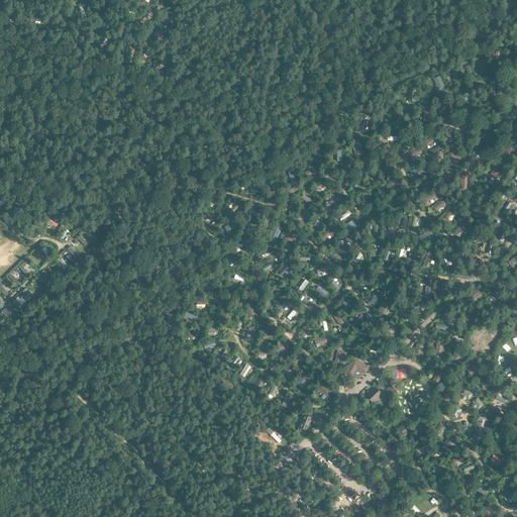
[(93,11),(83,15),(85,20),(95,15),(93,11)]
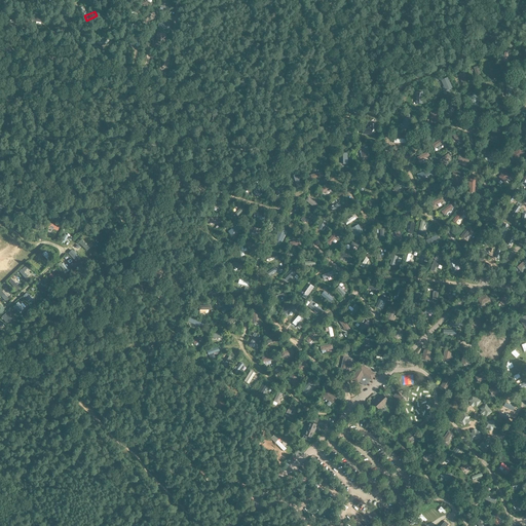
[(70,16),(61,20),(63,26),(72,22),(70,16)]
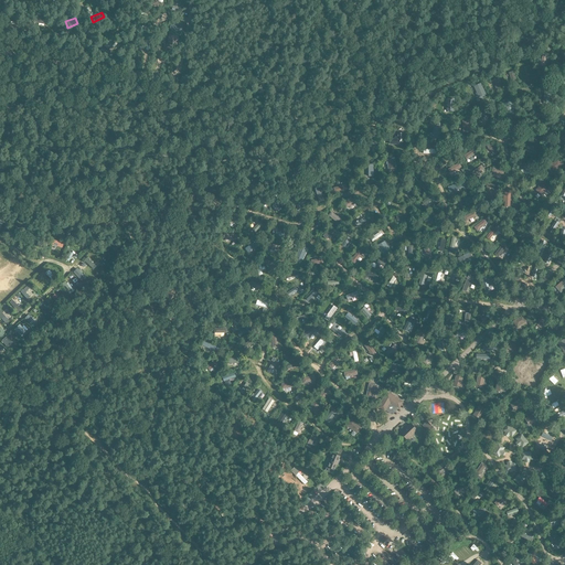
[(110,38),(104,46),(109,51),(116,42),(110,38)]
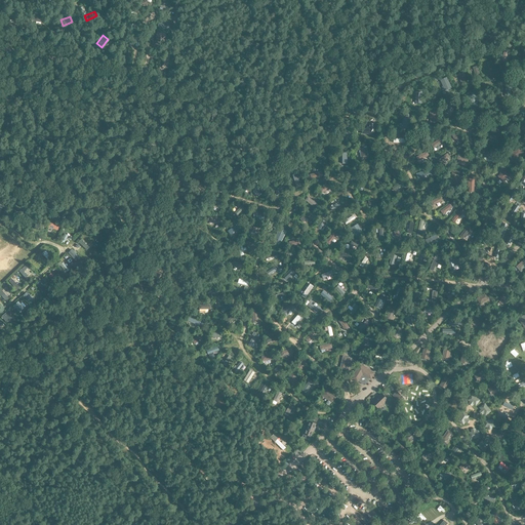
[(135,37),(127,44),(131,48),(139,42),(135,37)]
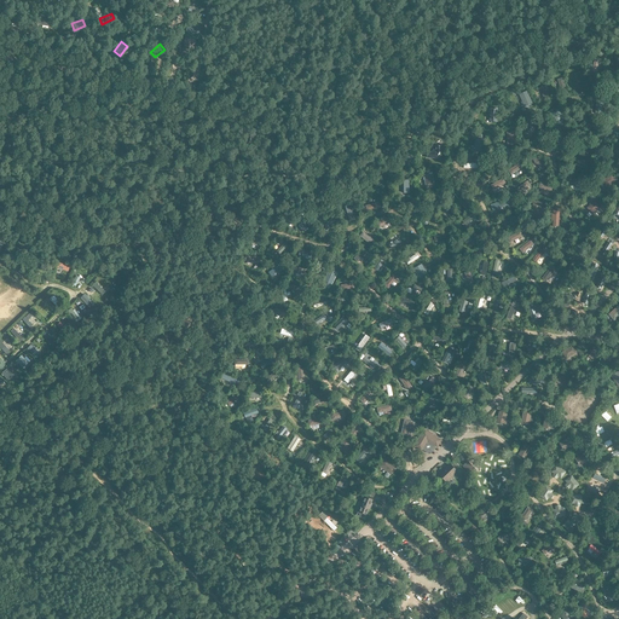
[(528,91),(520,94),(525,106),(533,103),(528,91)]
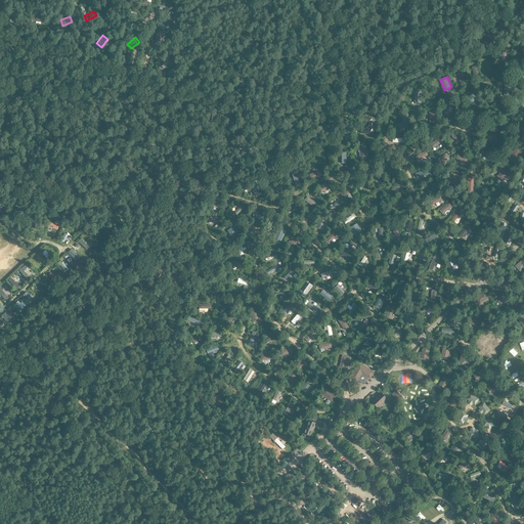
[(412,94),(413,94),(413,102),(422,102),(422,91),(412,91),(412,94)]
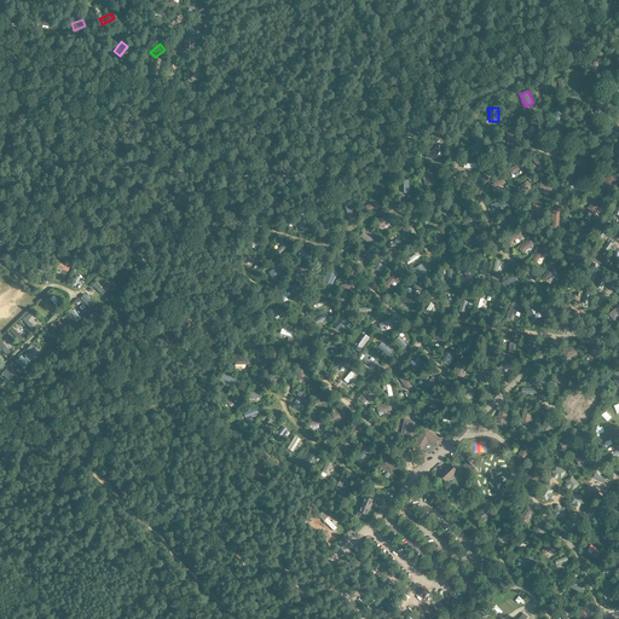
[(556,113),(551,114),(553,116),(554,116),(557,127),(562,126),(560,116),(561,116),(559,111),(556,113)]
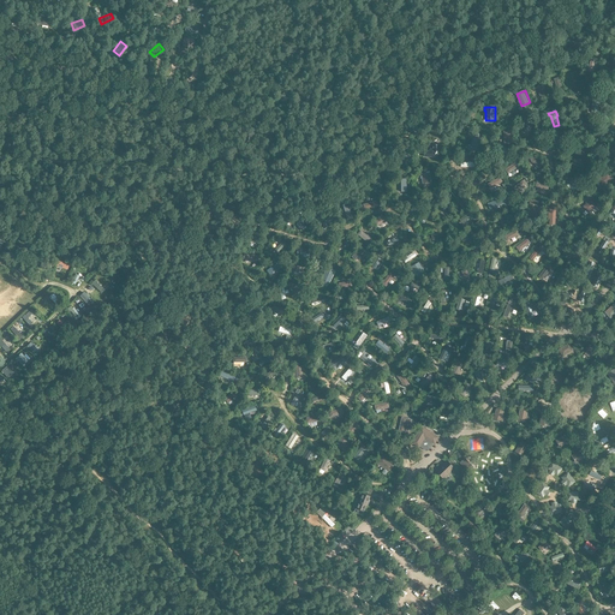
[(503,137),(501,137),(502,143),(503,143),(503,144),(513,144),(513,131),(503,131),(503,137)]
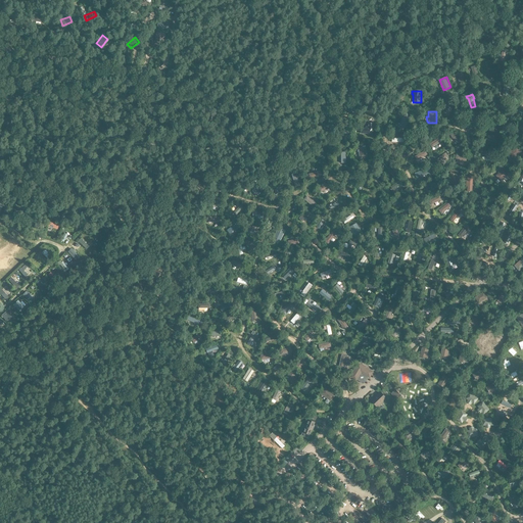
[(361,128),(361,134),(373,134),(373,124),(368,124),(368,127),(365,129),(361,128)]
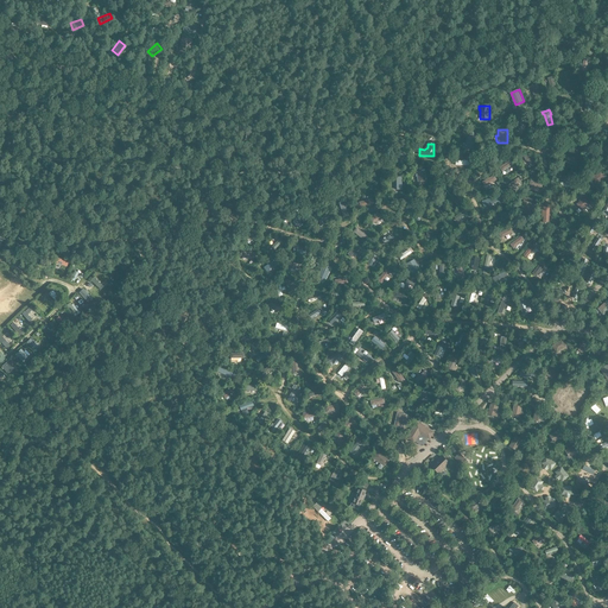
[(574,147),(565,153),(569,158),(572,156),(576,160),(581,156),(574,147)]
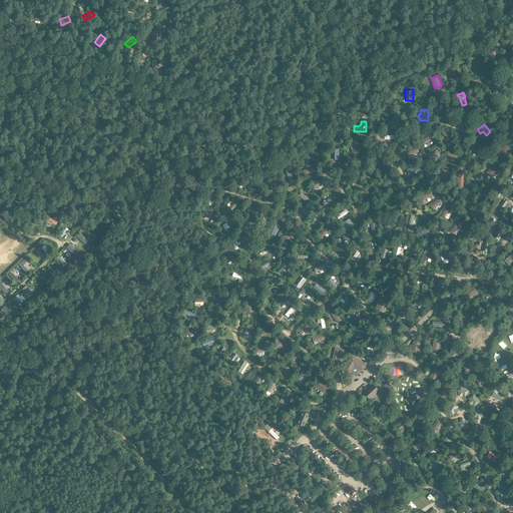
[(442,133),(443,134),(443,135),(444,136),(445,136),(449,141),(453,138),(446,130),(442,133)]
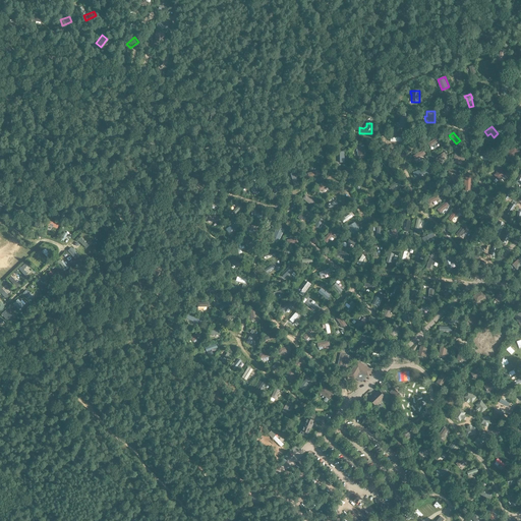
[(430,148),(436,143),(437,145),(439,143),(438,142),(440,141),(437,137),(427,143),(430,148)]
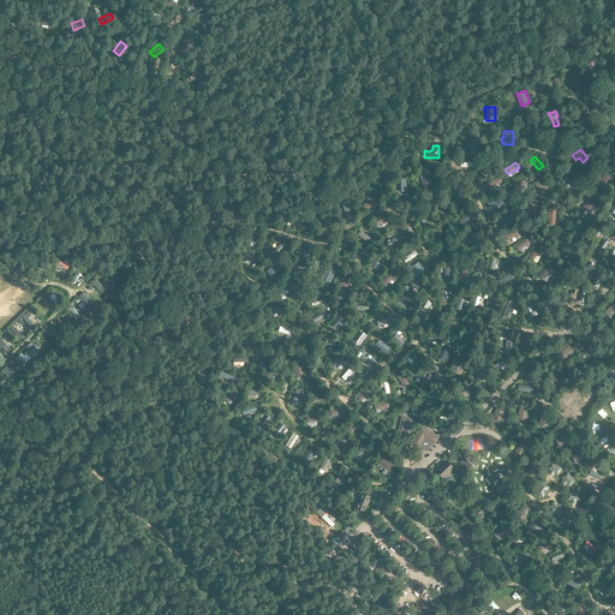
[(422,174),(422,177),(421,177),(421,179),(422,179),(423,186),(431,185),(430,173),(422,174)]
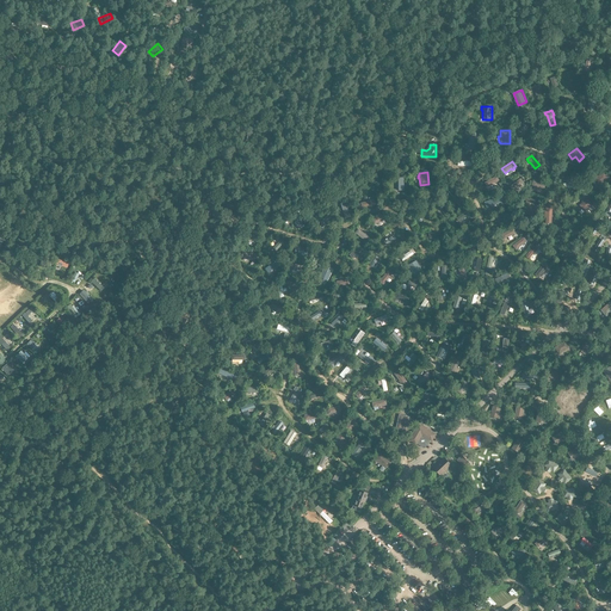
[(604,172),(594,179),(600,186),(609,178),(604,172)]
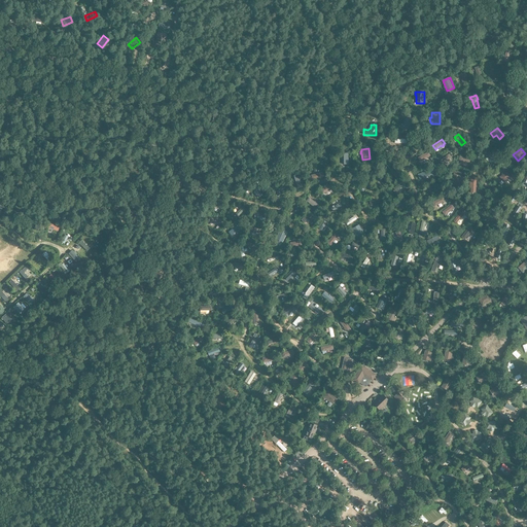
[(420,162),(427,159),(430,157),(429,156),(431,156),(428,151),(418,157),(420,162)]
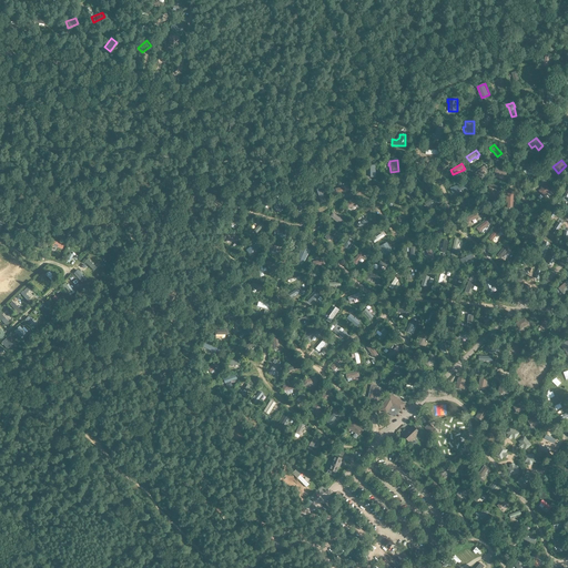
[(535,165),(525,165),(525,175),(530,176),(529,171),(535,171),(535,165)]
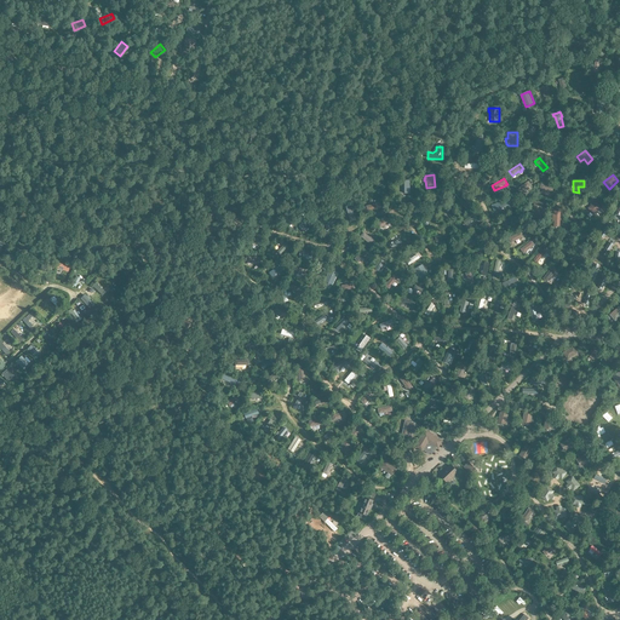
[(521,194),(527,189),(528,190),(529,189),(529,188),(532,187),(528,182),(517,190),(521,194)]
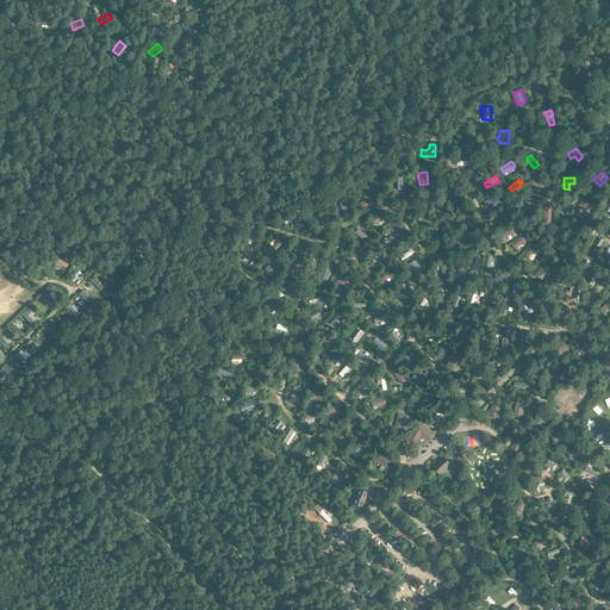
[(453,195),(461,205),(465,201),(456,192),(453,195)]
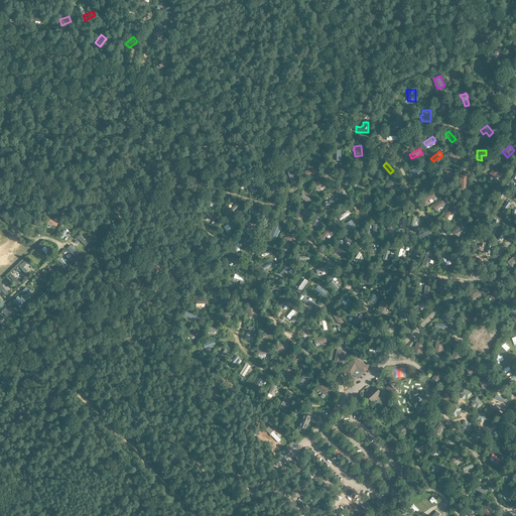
[(497,166),(489,173),(494,179),(502,172),(497,166)]
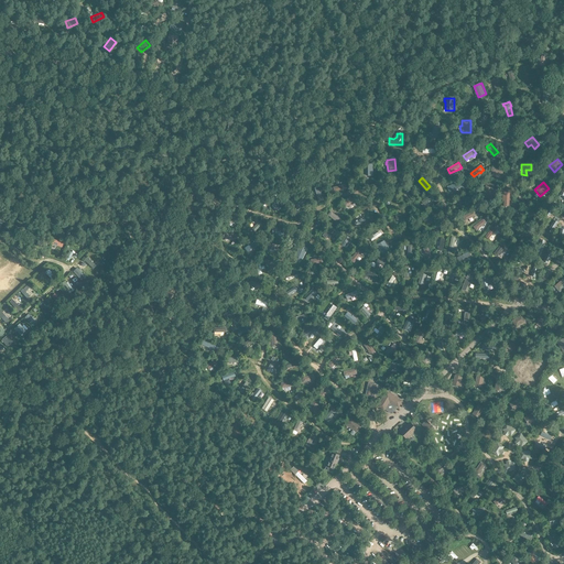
[(490,196),(495,185),(487,183),(483,194),(490,196)]
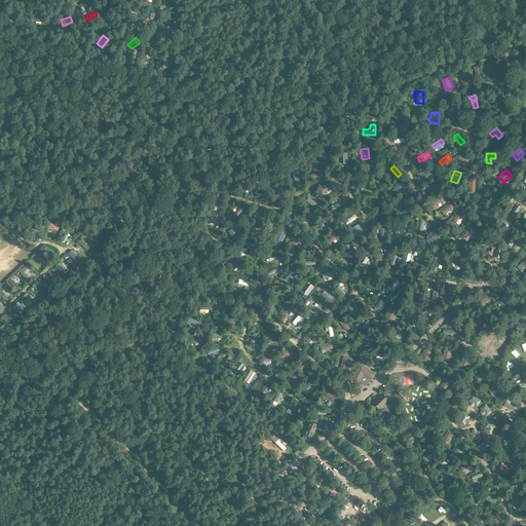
[(383,175),(380,177),(385,185),(385,186),(389,183),(383,175)]
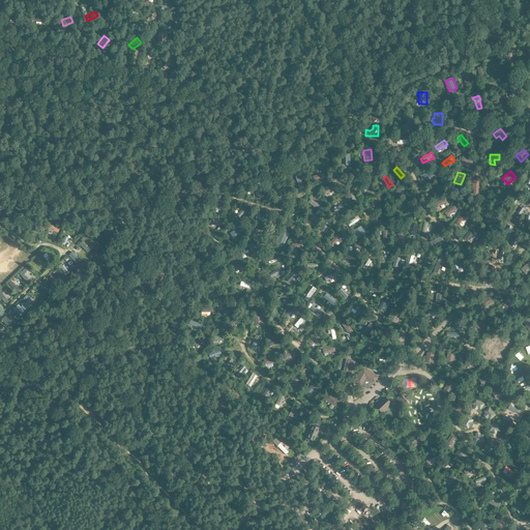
[(406,182),(395,189),(399,193),(408,186),(406,182)]
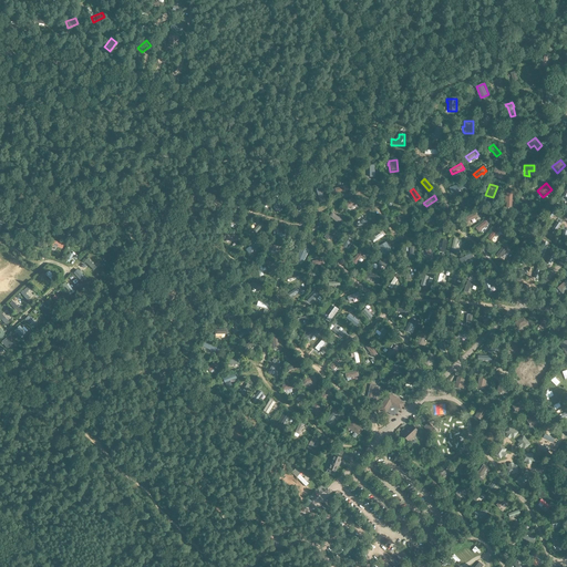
[(347,209),(349,208),(350,208),(352,207),(351,207),(358,204),(356,199),(344,204),(347,209)]
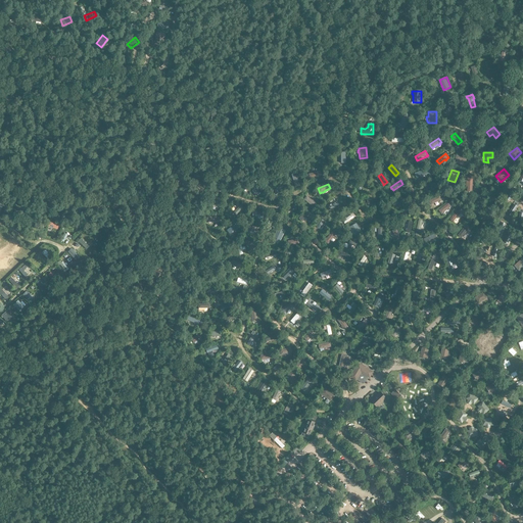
[(258,194),(253,185),(250,186),(255,196),(259,195),(258,194)]
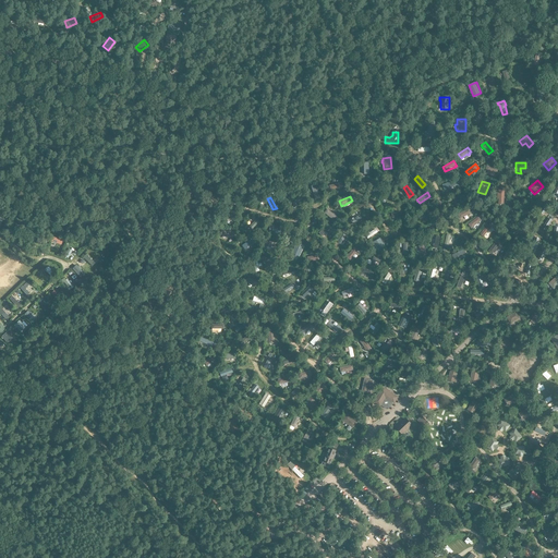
[(293,209),(299,203),(299,204),(301,201),(301,199),(298,197),(290,206),(293,209)]
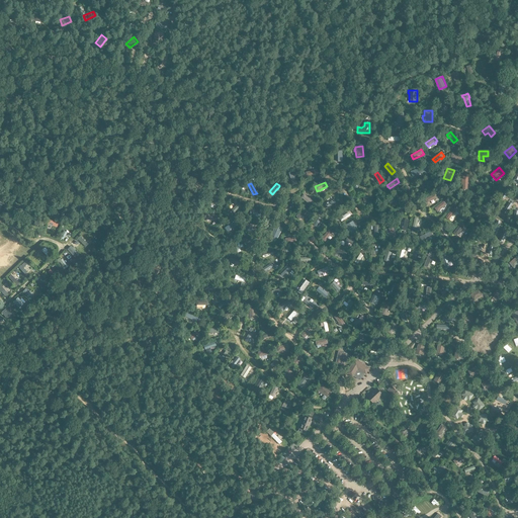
[(427,203),(434,200),(436,199),(436,198),(438,198),(438,197),(437,195),(436,193),(425,199),(427,203)]
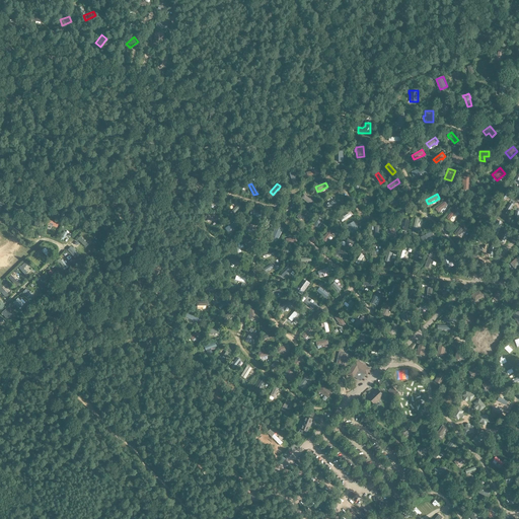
[(313,201),(311,200),(310,198),(309,199),(304,195),(301,198),(310,205),(313,201)]
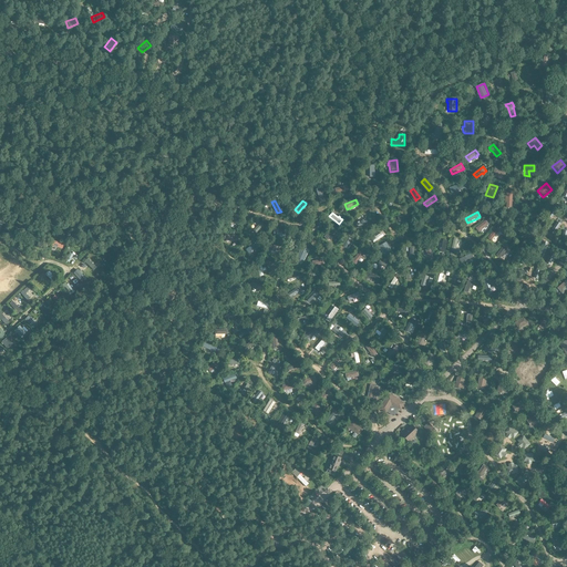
[(425,219),(428,224),(435,219),(435,220),(437,219),(437,218),(440,217),(437,214),(425,219)]
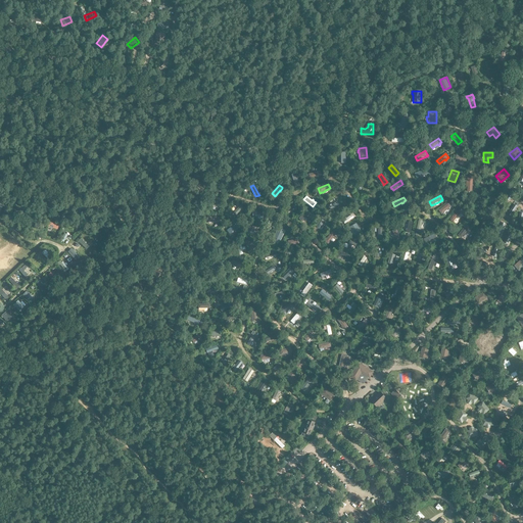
[(330,206),(328,207),(330,210),(339,205),(337,201),(331,205),(331,204),(329,205),(330,206)]
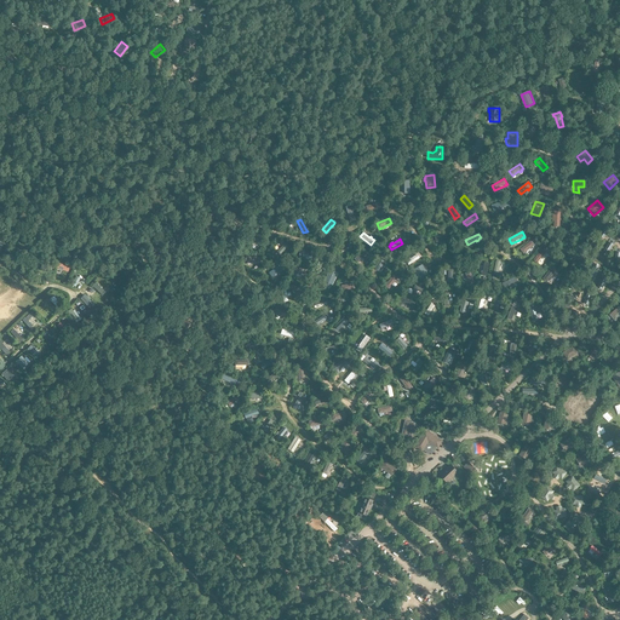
[(285,244),(276,252),(279,254),(280,256),(287,246),(285,244)]
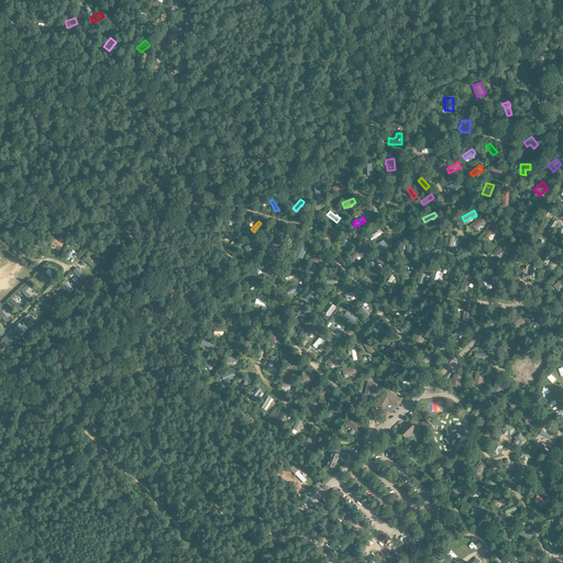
[(472,230),(475,234),(485,227),(482,222),(472,230)]
